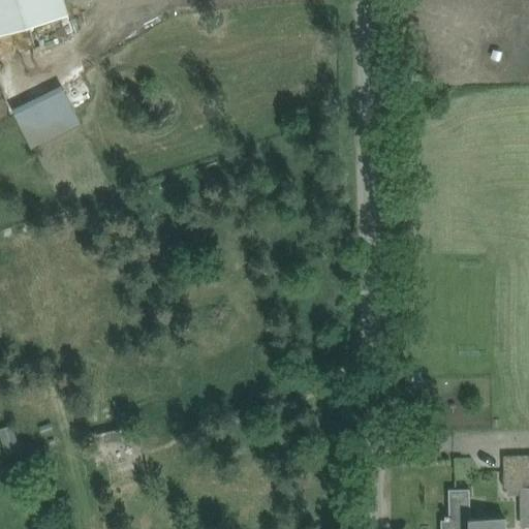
[(0,0),(0,35),(69,16),(64,0),(0,0)]
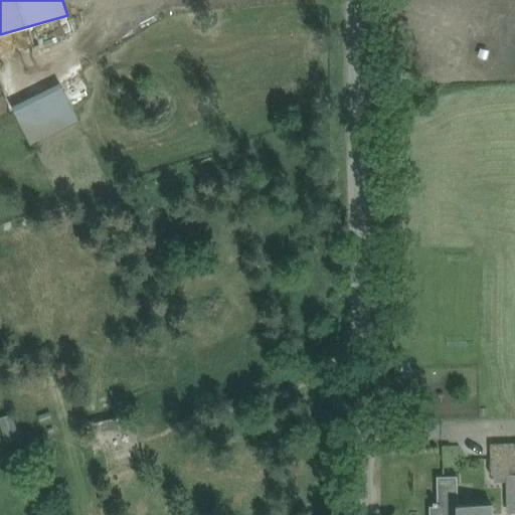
[(35,143),(83,120),(64,80),(17,104),(35,143)]
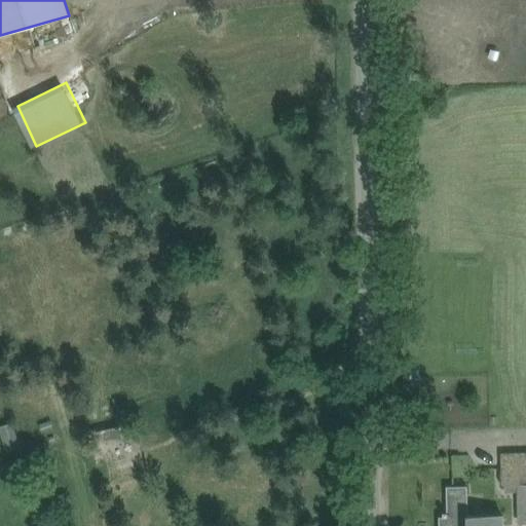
[(415,386),(415,368),(405,368),(405,386),(415,386)]
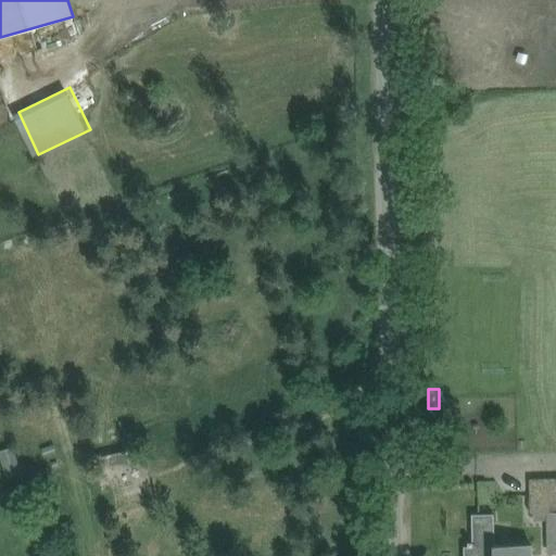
[(13,446),(0,450),(0,458),(7,479),(22,474),(13,446)]
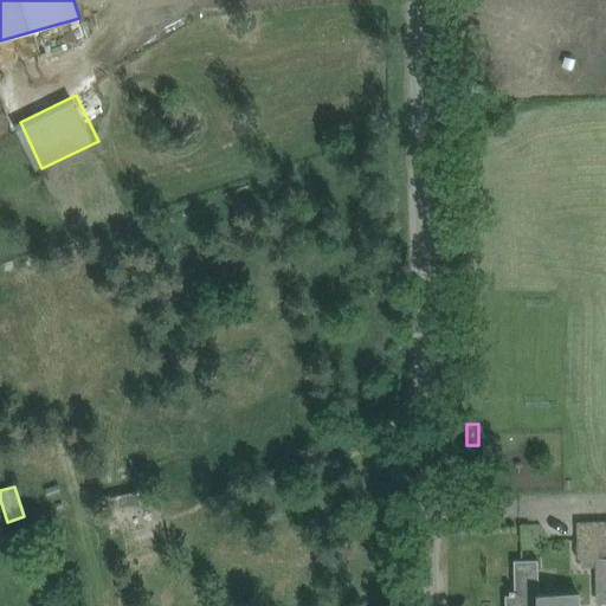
[(108,497),(111,511),(141,504),(137,490),(108,497)]
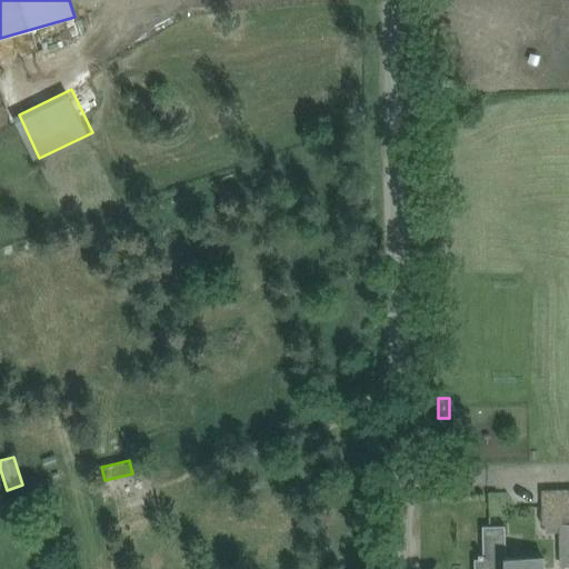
[(568,489),(565,490),(542,490),(543,525),(568,523),(568,489)]
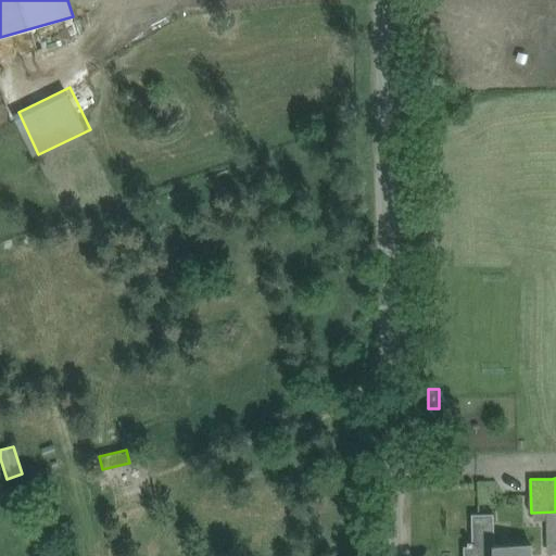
[(532,555),(532,544),(495,545),(494,514),(472,514),(472,542),(468,542),(469,546),(465,546),(464,555),(532,555)]
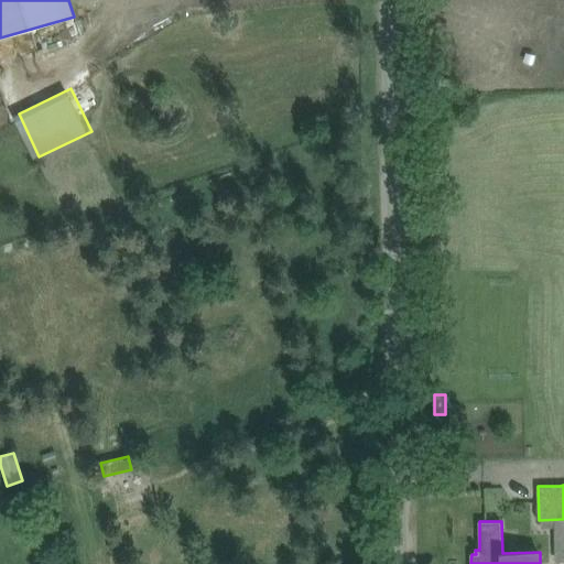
All buildings are outlined.
